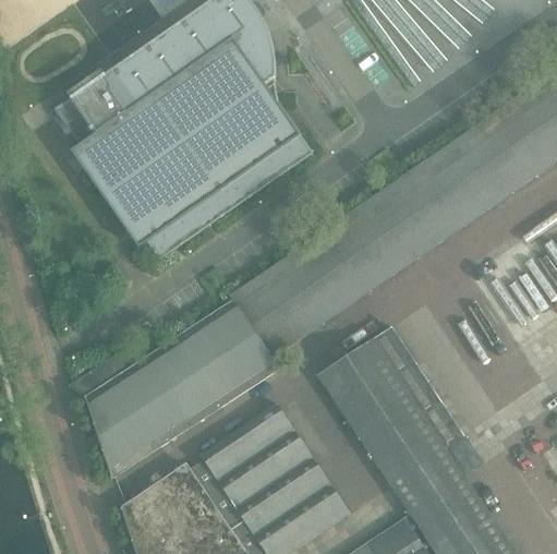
[(263,7),(262,5),(262,4),(261,4),(259,3),(258,3),(257,2),(256,2),(255,2),(254,2),(254,3),(253,3),(252,3),(249,0),(206,0),(53,107),(56,110),(70,131),(79,143),(70,149),(137,247),(146,240),(158,259),(312,151),(293,124),(293,125),(264,83),(275,75),(275,68),(274,59),(273,51),(271,44),(269,36),(267,29),(266,29),(264,25),(263,22),(261,17),(261,16),(262,16),(262,15),(263,14),(263,13),(264,13),(264,12),(264,11),(264,10),(264,9),(264,8),(263,8),(263,7)]
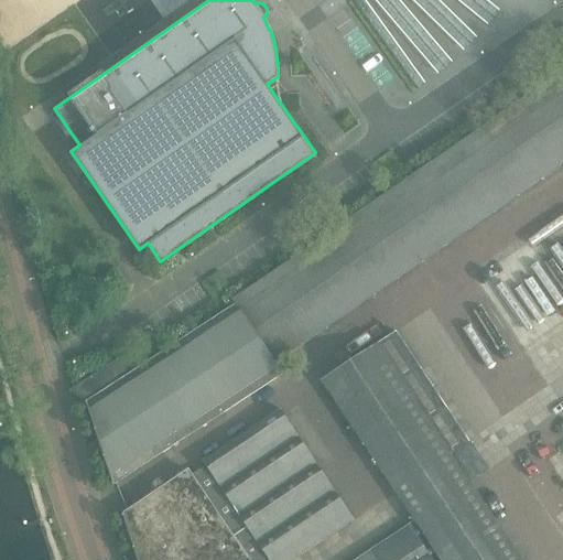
[(282,264),(231,298),(234,302),(85,399),(84,399),(109,483),(111,482),(114,481),(262,383),(281,370),(273,359),(325,324),(282,264)]
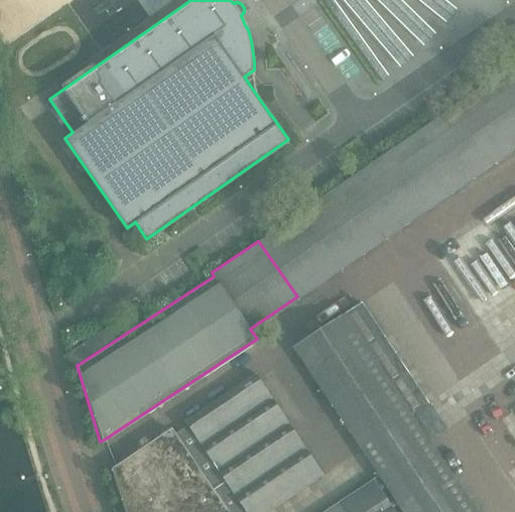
[(59,271),(59,273),(59,274),(60,276),(60,277),(62,278),(63,279),(65,279),(66,280),(69,280),(70,279),(71,279),(75,276),(76,275),(77,274),(78,272),(78,271),(78,269),(78,268),(77,266),(76,265),(75,264),(73,263),(71,263),(70,263),(68,264),(61,267),(61,268),(60,270),(59,271)]
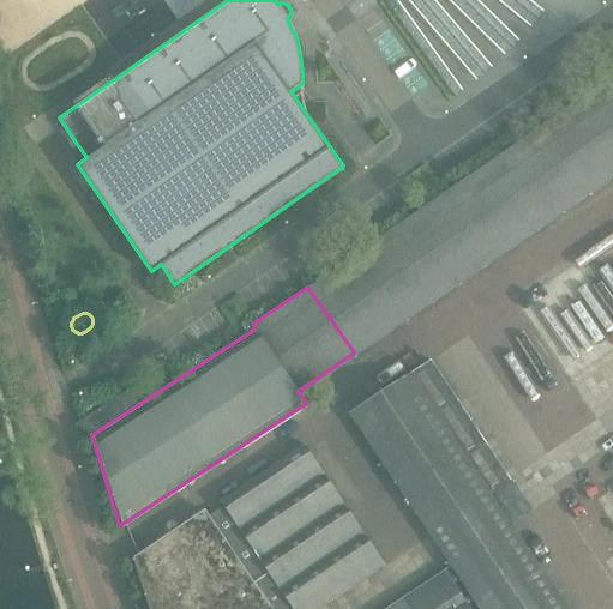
[(568,608),(509,520),(529,507),(430,357),(349,410),(450,562),(440,568),(442,570),(380,608),(568,608)]
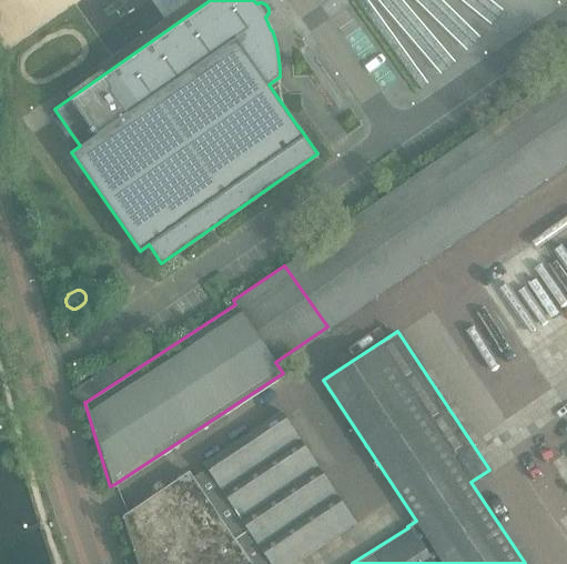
[(76,403),(127,370),(119,360),(71,391),(70,391),(74,405),(77,404),(76,403)]
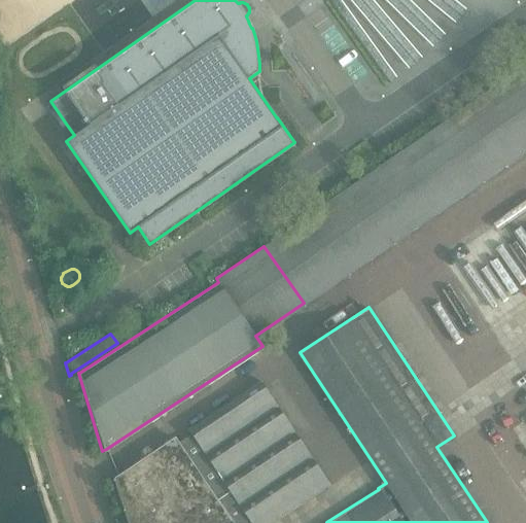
[(174,437),(112,478),(127,522),(269,522),(329,483),(260,380),(187,428),(190,432),(177,442),(174,437)]
